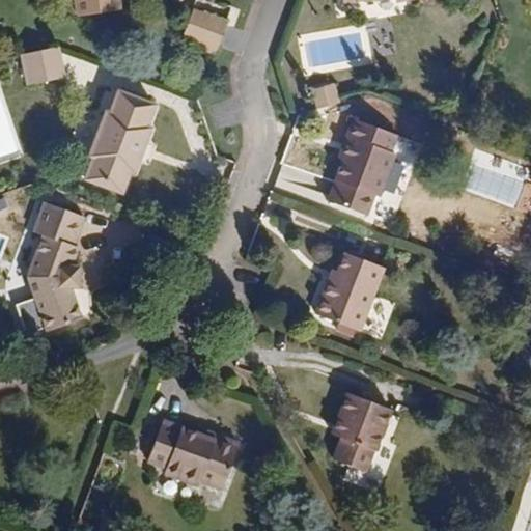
[(77,0),(80,16),(119,8),(118,0),(77,0)]
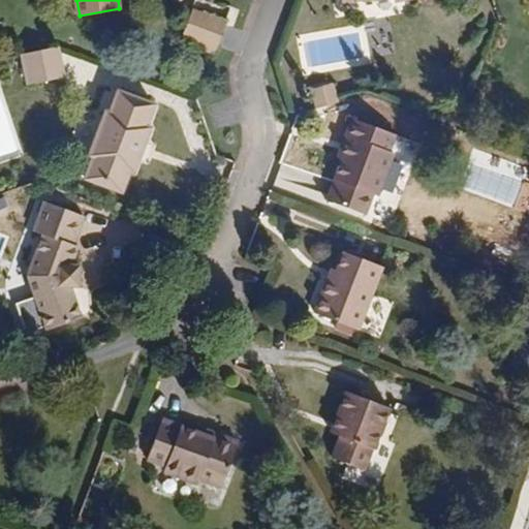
[(215,47),(225,20),(193,8),(183,35),(215,47)]
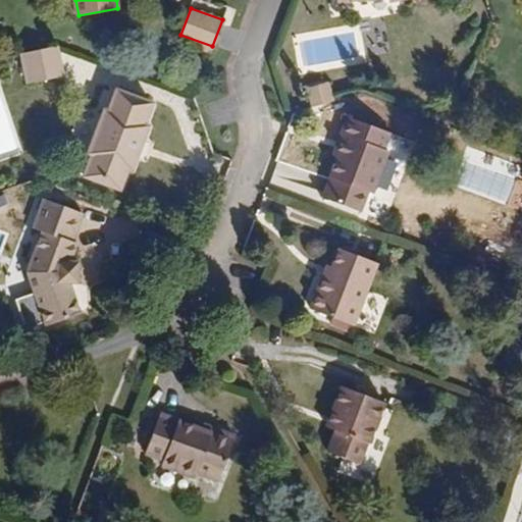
[(61,75),(55,47),(23,53),(30,82),(61,75)]
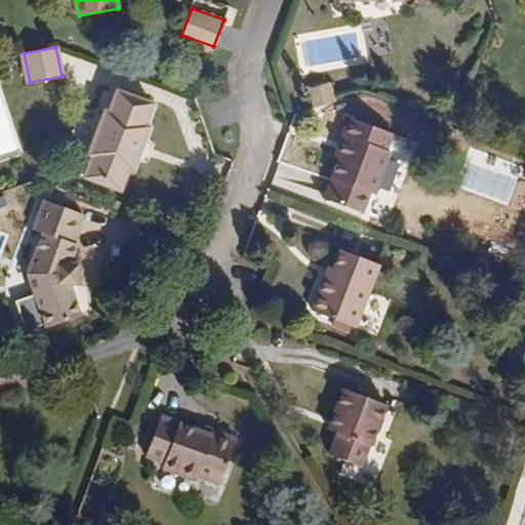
[(335,102),(330,86),(310,91),(315,108),(335,102)]
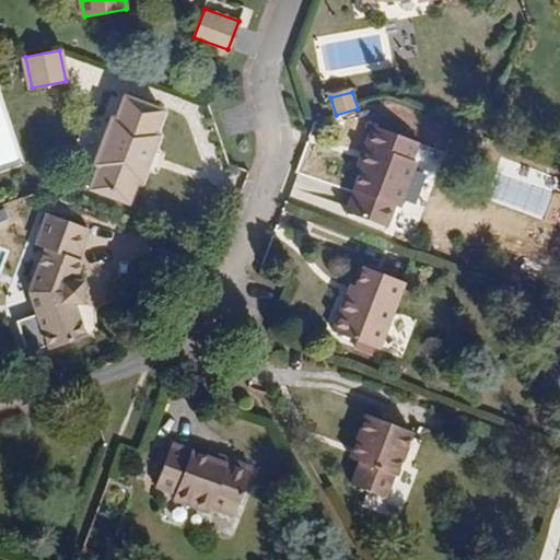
[(140,183),(160,135),(153,131),(162,111),(125,95),(116,116),(113,115),(93,165),(98,166),(91,187),(128,201),(136,182),(140,183)]
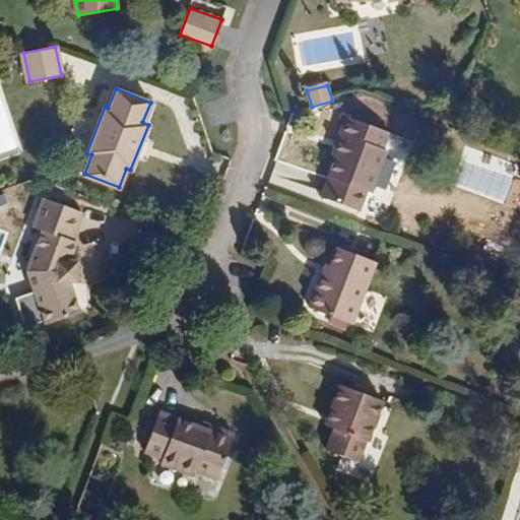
[(372,192),(388,153),(382,150),(388,136),(343,118),(336,135),(344,139),(337,158),(321,197),(359,212),(368,190),(372,192)]
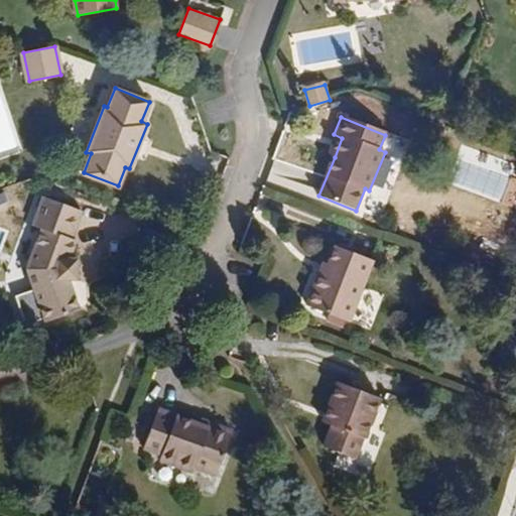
[(335,157),(342,138),(334,134),(326,154),(335,157)]
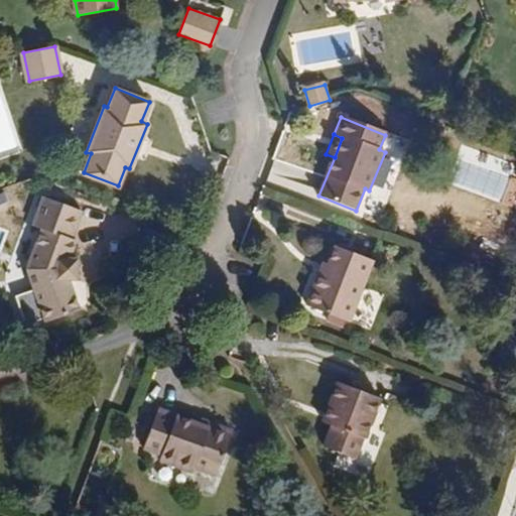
[(77,278),(77,259),(68,259),(75,239),(70,238),(80,211),(47,199),(36,226),(46,229),(30,271),(48,320),(77,310),(65,278),(77,278)]
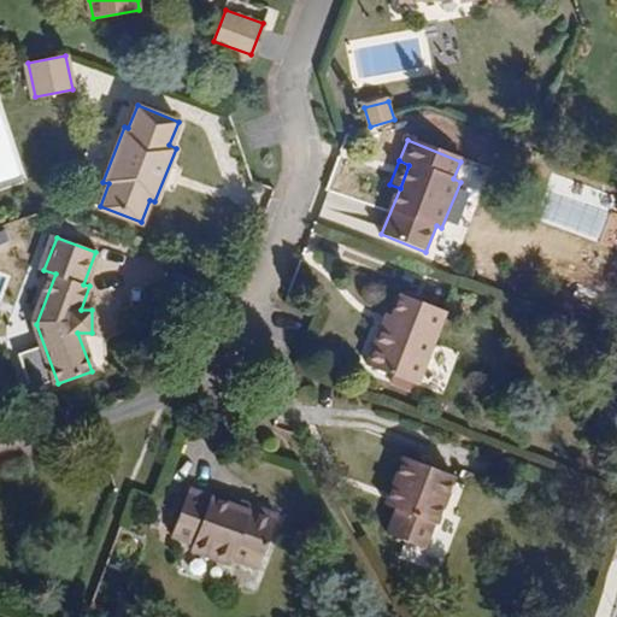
[(415,385),(444,311),(404,295),(395,316),(391,328),(385,324),(368,366),(415,385)]
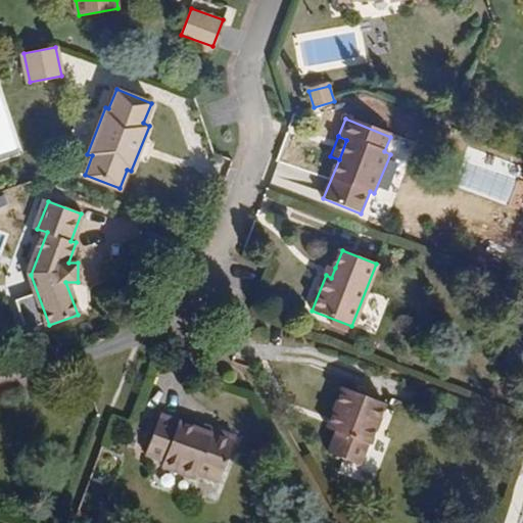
[(331,278),(335,268),(329,265),(326,275),(331,278)]
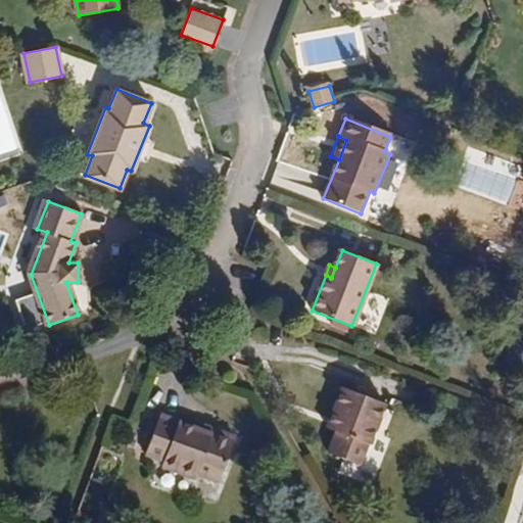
[(371,443),(385,405),(340,388),(331,413),(339,416),(334,431),(337,432),(330,453),(360,463),(367,442),(371,443)]
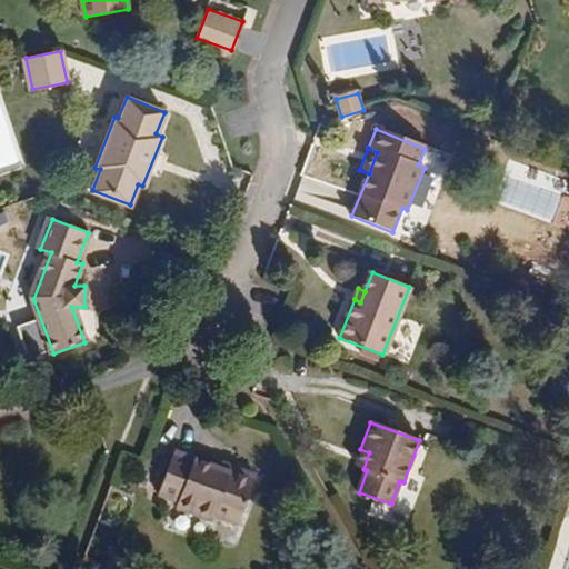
[(363,469),(369,452),(360,449),(355,466),(363,469)]
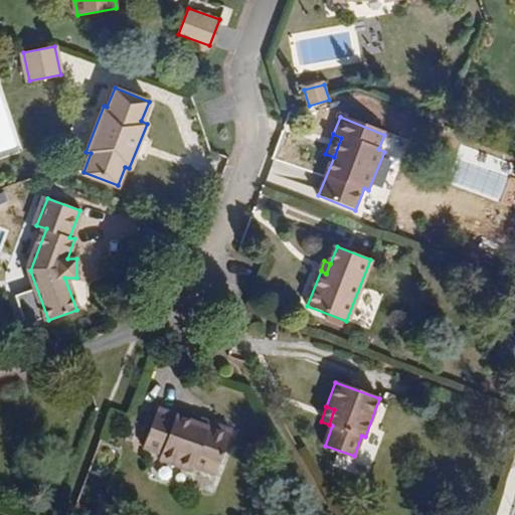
[(216,473),(231,431),(210,423),(208,427),(157,408),(143,449),(193,469),(195,465),(216,473)]
